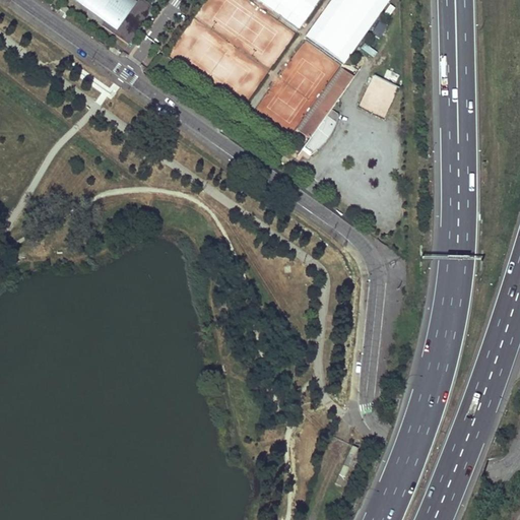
[(79,8),(68,0),(63,7),(74,15),(79,8)]
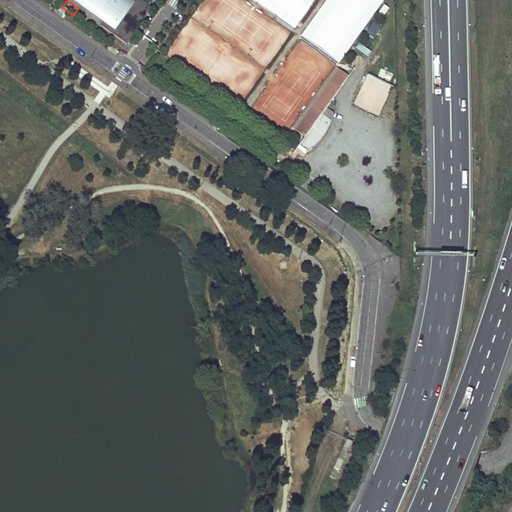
[(75,0),(104,20),(100,25),(126,44),(137,29),(139,26),(143,21),(144,18),(145,16),(146,14),(147,11),(147,9),(147,5),(140,0),(135,0),(133,4),(130,8),(118,0),(75,0)]
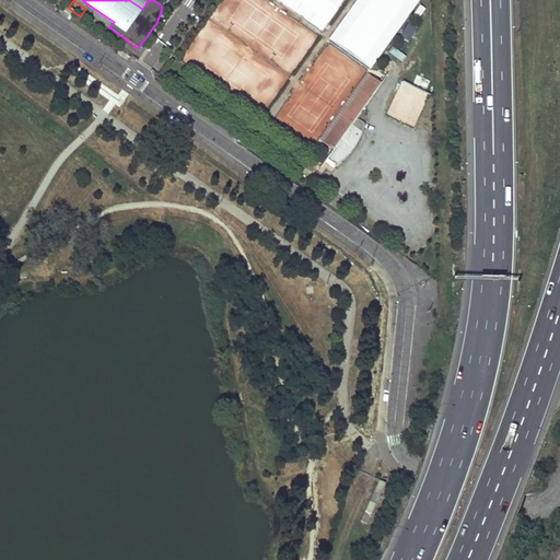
[(343,0),(278,0),(322,31),(343,0)]
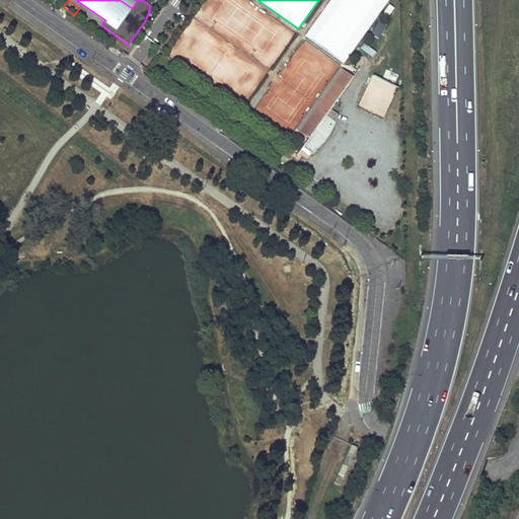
[(330,0),(305,41),(345,66),(387,0),(330,0)]
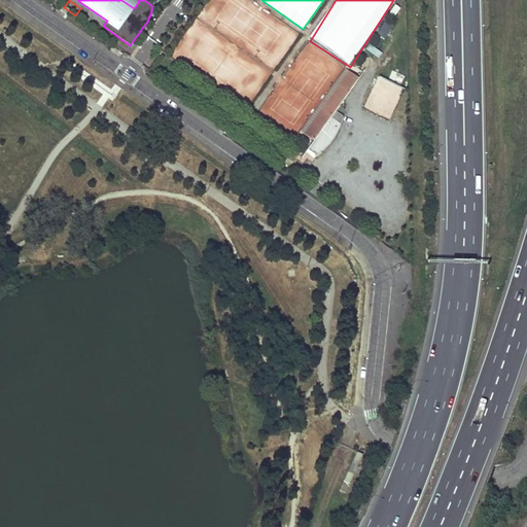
[(376,34),(384,38),(392,26),(384,21),(376,34)]
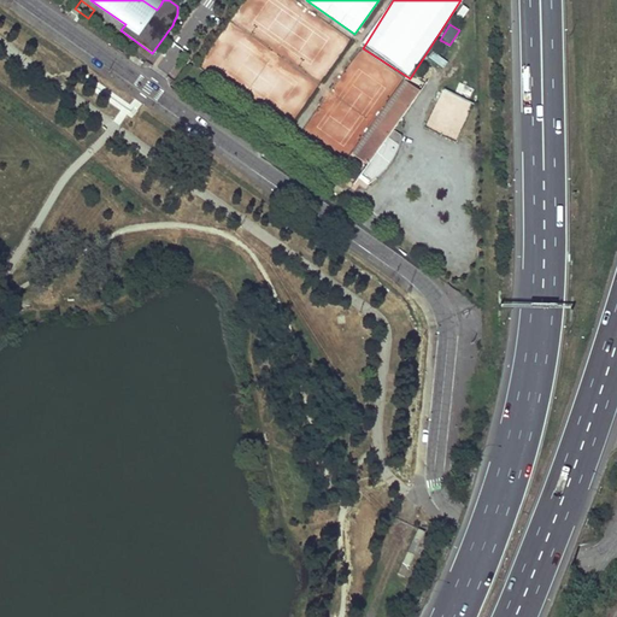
[(398,150),(399,146),(387,137),(392,130),(419,92),(407,83),(354,157),(366,165),(359,175),(370,182),(374,180),(377,177),(382,172),(385,170),(388,166),(391,163),(393,158),(395,153),(398,150)]
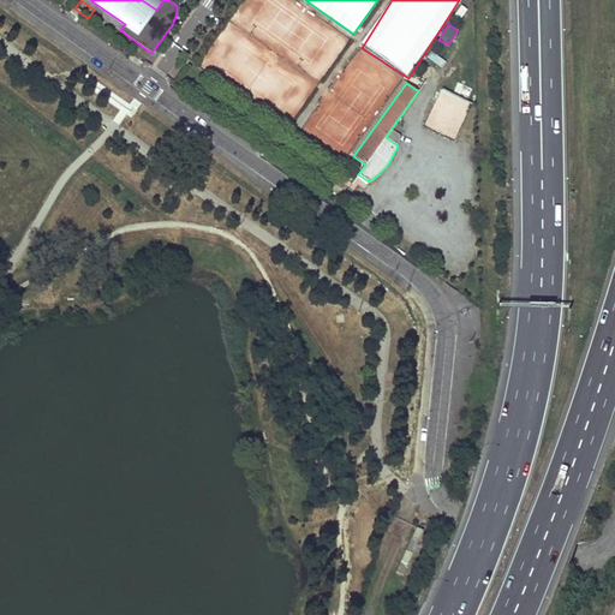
[(454,139),(471,103),(442,90),(425,125),(454,139)]
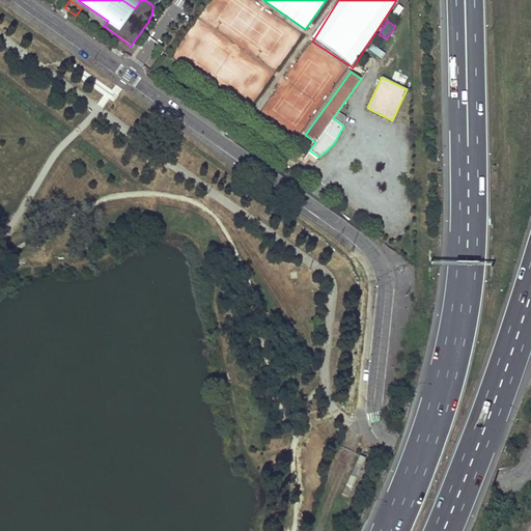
[(333,118),(343,126),(344,122),(344,120),(345,118),(337,112),(333,118)]
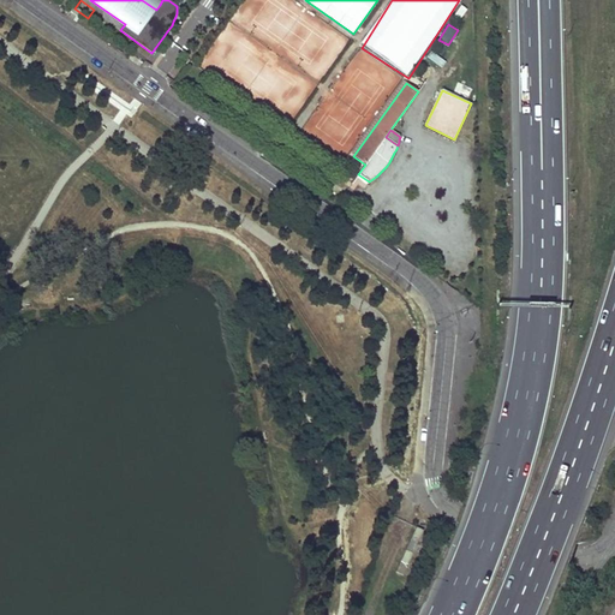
[(413,551),(423,529),(416,525),(406,548),(413,551)]
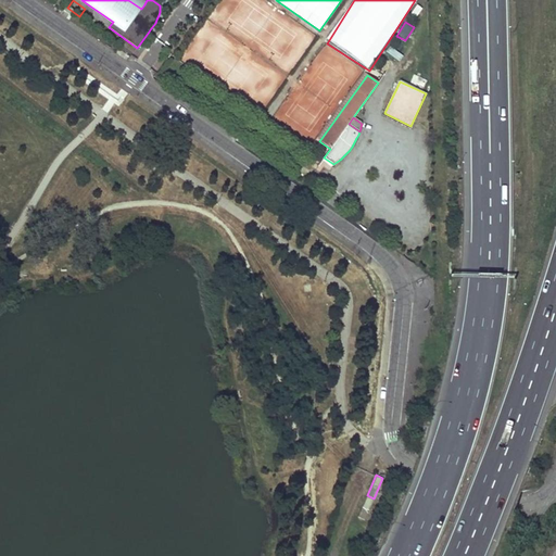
[(374,498),(367,495),(357,516),(364,519),(374,498)]
